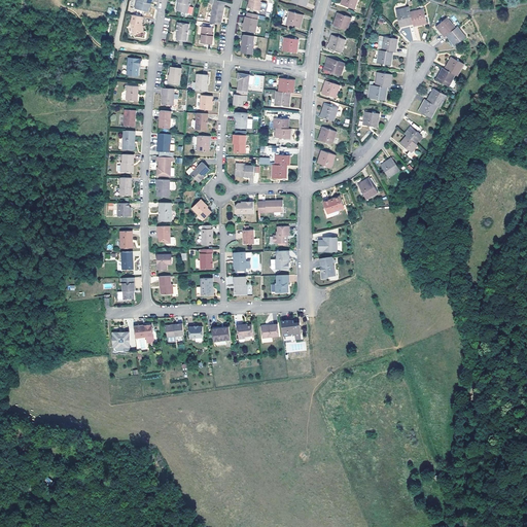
[(151,0),(138,0),(139,1),(138,0),(135,8),(147,12),(148,7),(149,4),(151,4),(152,0),(151,0)]
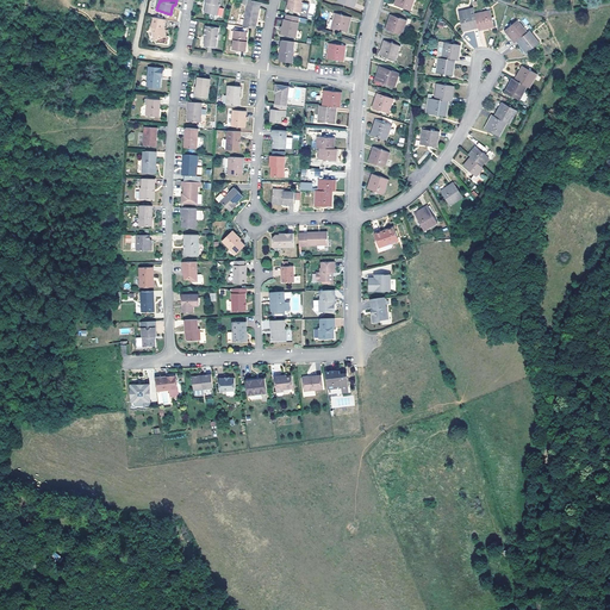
[(244,0),(242,26),(255,29),(255,23),(254,23),(254,18),(256,19),(257,10),(255,8),(256,1),(249,0),(244,0)]
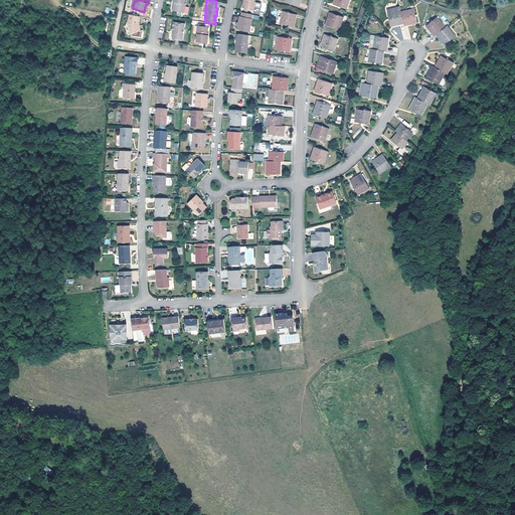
[(253,1),(253,0),(244,0),(242,8),(252,11),(255,2),(253,1)]
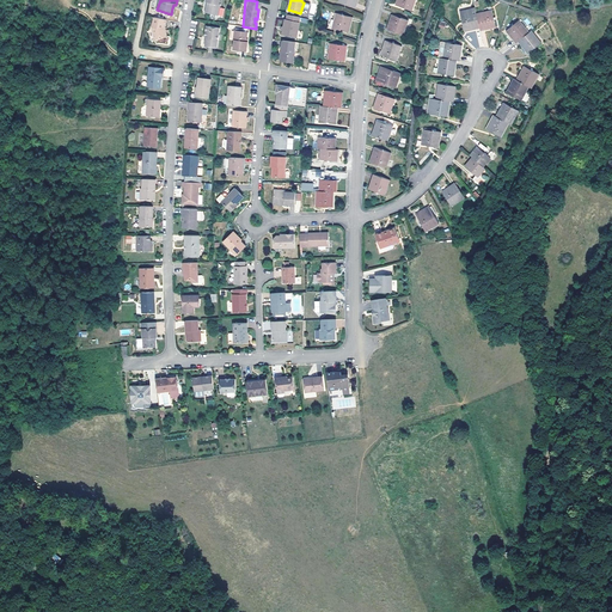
[(416,0),(396,0),(395,5),(412,12),(416,0)]
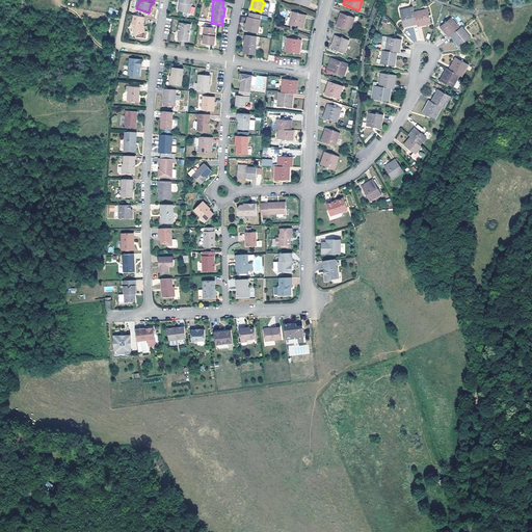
[(189,14),(191,5),(186,5),(181,4),(181,5),(179,5),(178,10),(189,14)]
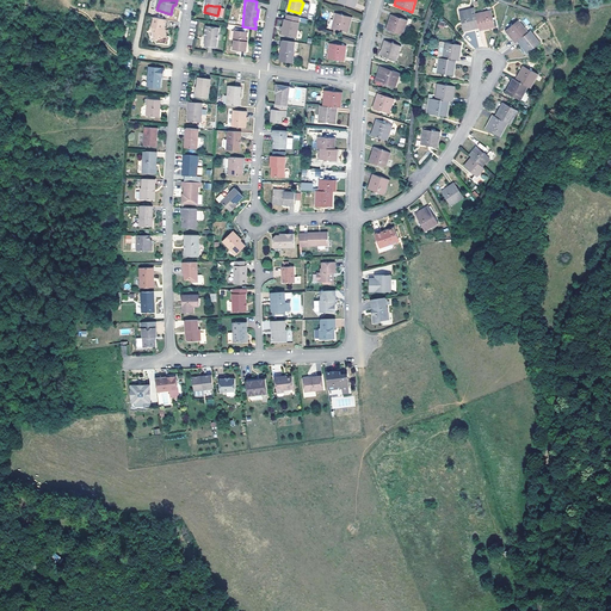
[(476,14),(475,8),(460,12),(463,31),(479,28),(476,14)]
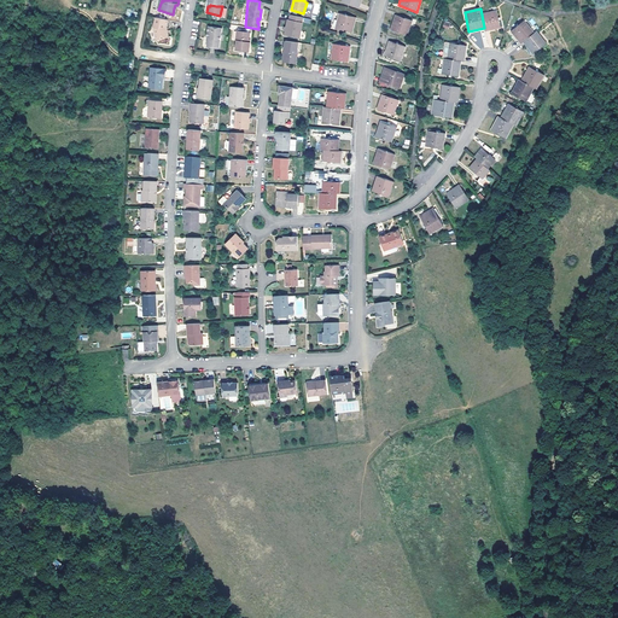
[(496,12),(482,15),(484,28),(485,30),(500,27),(496,12)]
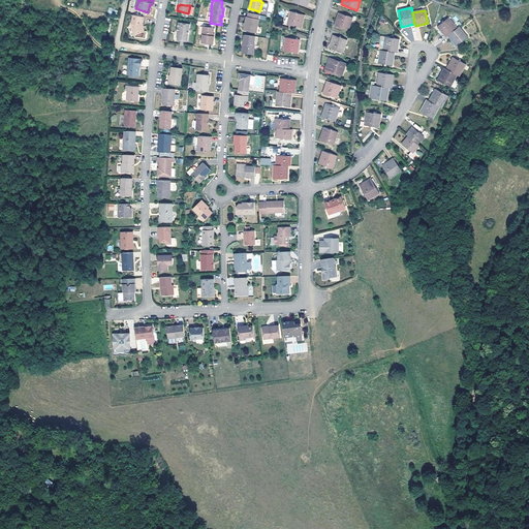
[(258,19),(259,14),(248,12),(247,16),(246,16),(245,23),(243,22),(243,26),(244,26),(243,29),(256,32),(257,26),(259,19),(258,19)]
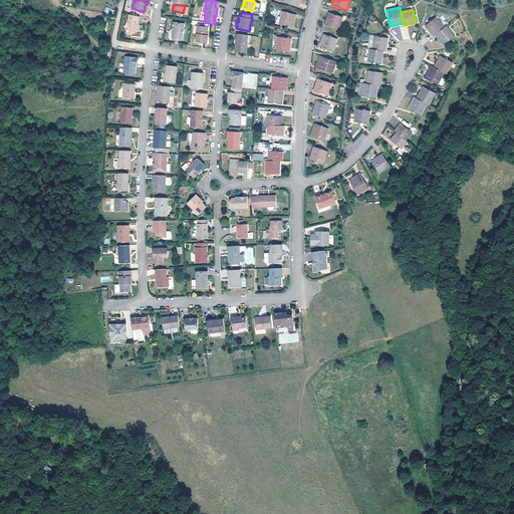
[(295,15),(283,12),(279,24),(292,27),(295,15)]
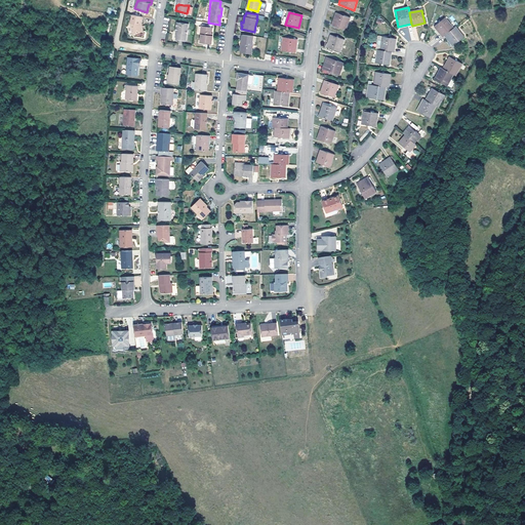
[(350,17),(336,13),(332,27),(346,31),(350,17)]
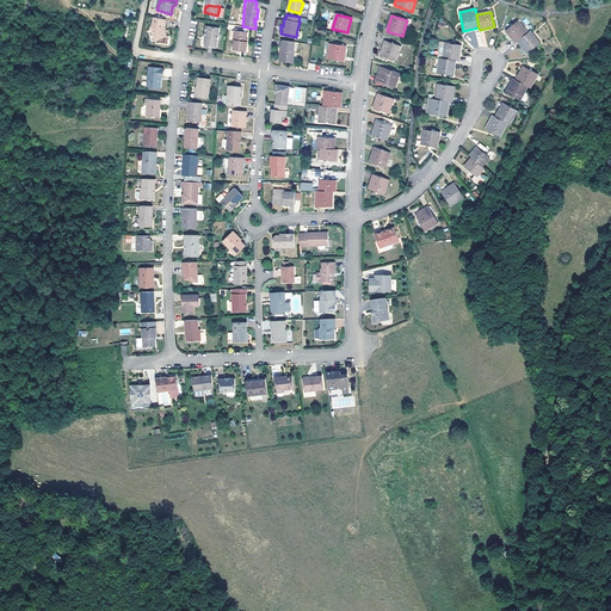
[(165,20),(153,18),(150,29),(152,41),(165,38),(165,34),(164,31),(162,32),(162,29),(164,28),(165,20)]
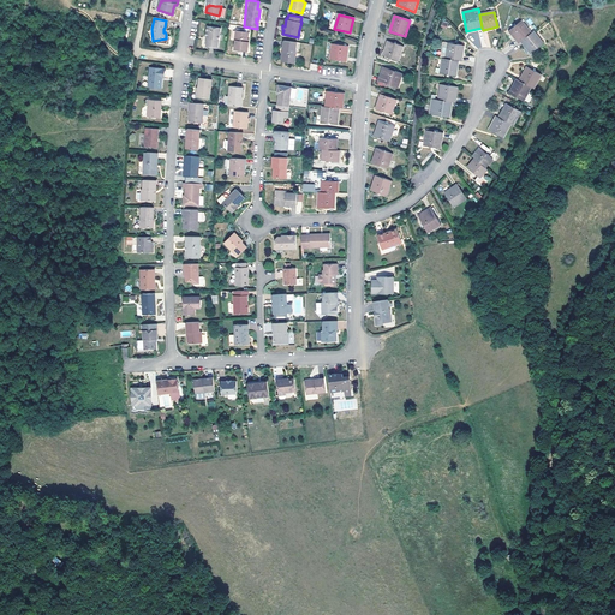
[(544,43),(535,31),(532,34),(523,21),(509,31),(519,43),(521,42),(531,54),(544,43)]
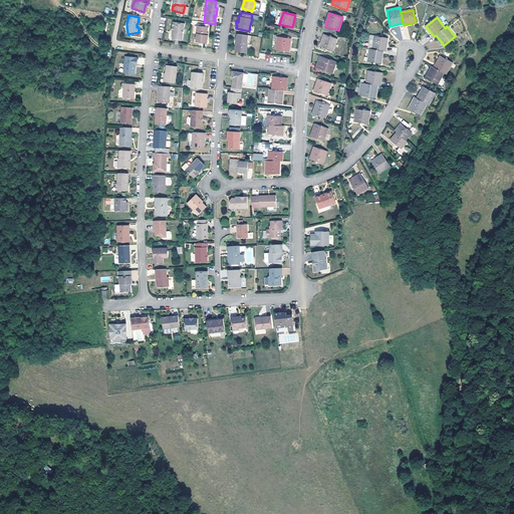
[(171,38),(182,40),(183,34),(181,34),(182,28),(183,28),(184,23),(173,21),(171,30),(172,31),(174,31),(173,34),(172,34),(171,38)]
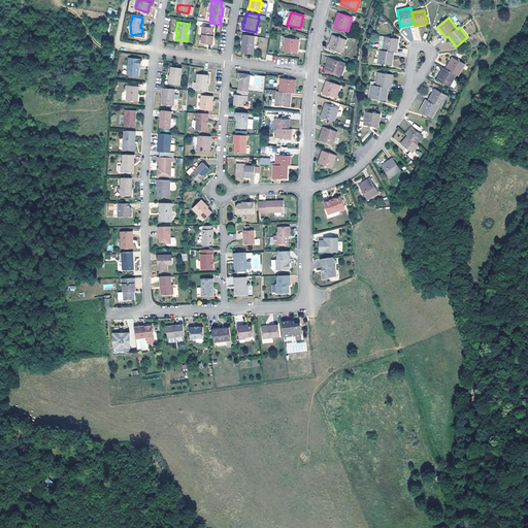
[(212,34),(213,29),(203,27),(202,35),(202,43),(212,45),(213,37),(212,37),(212,34)]
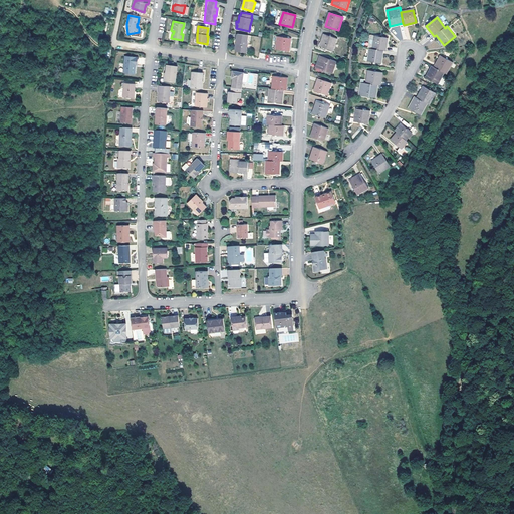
[(246,43),(247,35),(237,33),(236,42),(238,42),(236,51),(246,52),(247,43),(246,43)]
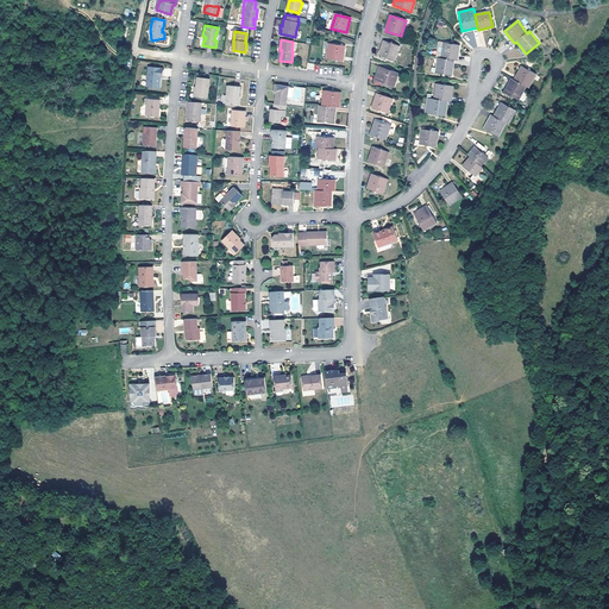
[(400,46),(384,42),(381,56),(395,61),(400,46)]
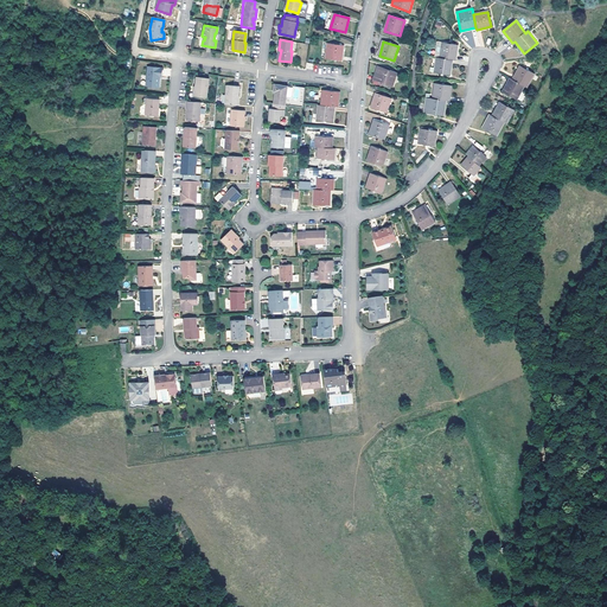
[(340,62),(344,46),(327,43),(325,58),(340,62)]
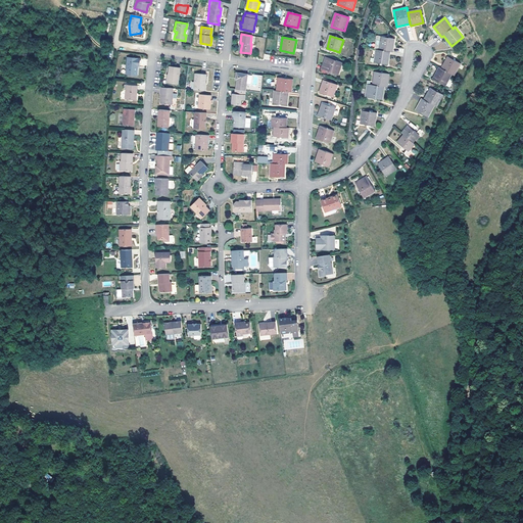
[(380,37),(379,50),(389,51),(392,52),(393,39),(380,37)]
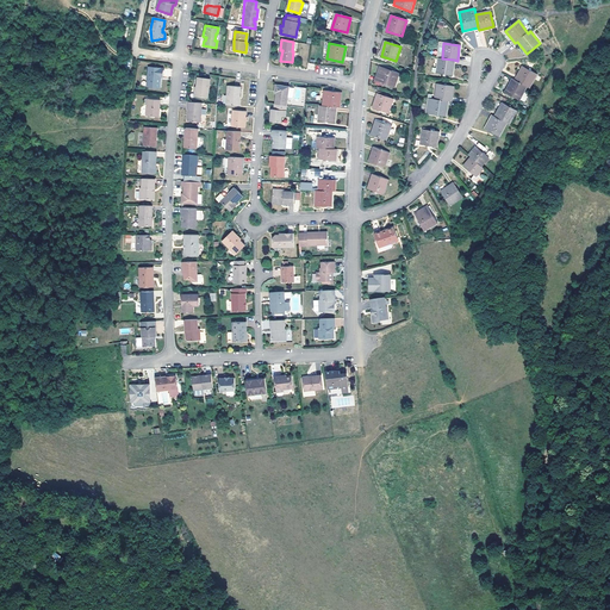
[(442,58),(439,58),(436,74),(453,75),(454,60),(442,58)]
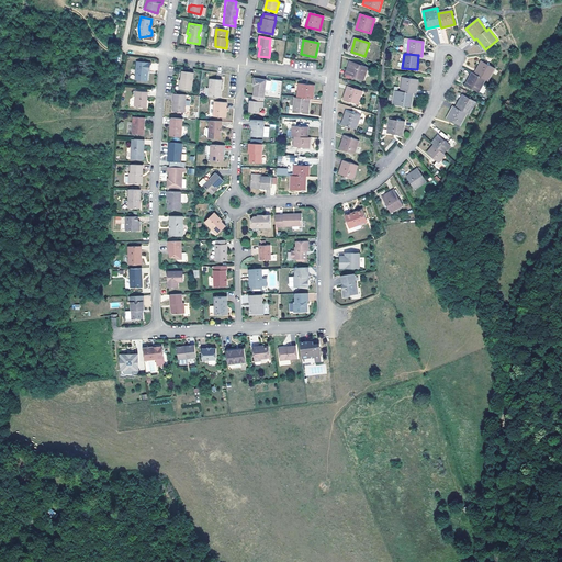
[(135,71),(134,82),(146,83),(147,75),(146,75),(146,72),(148,72),(149,72),(149,71),(150,66),(150,65),(136,63),(135,71)]
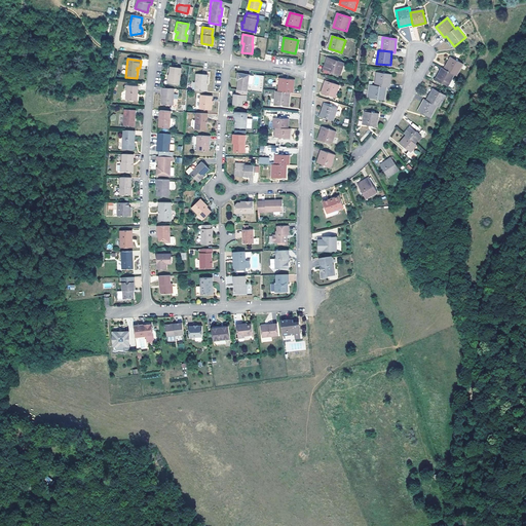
[(344,64),(329,59),(325,72),(340,77),(344,64)]
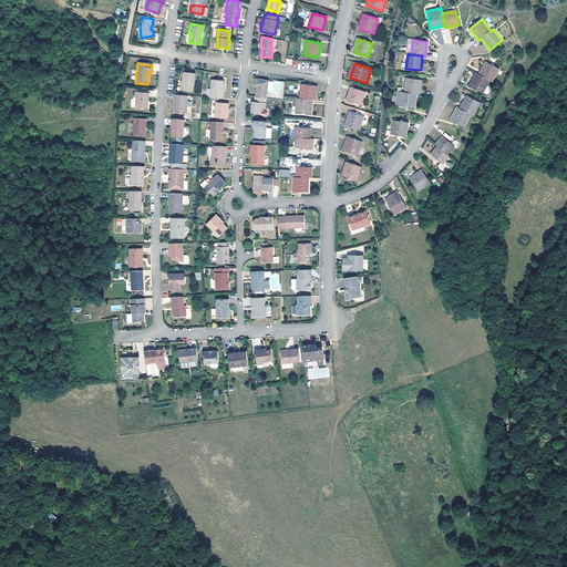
[(486,63),(478,75),(490,81),(492,82),(498,70),(486,63)]
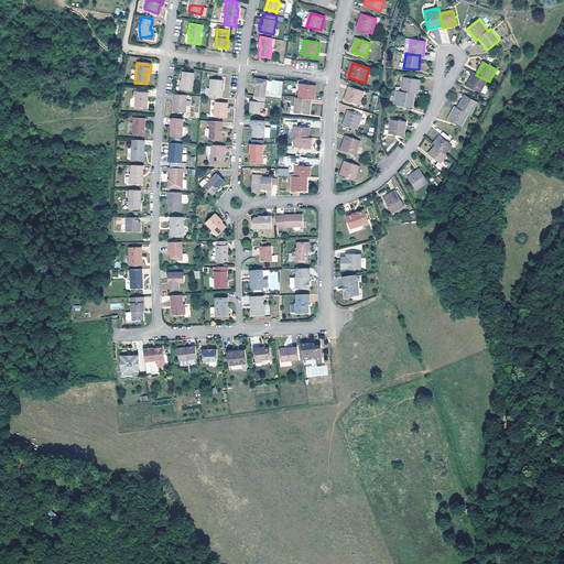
[(474,74),(467,86),(479,94),(487,80),(476,75),(474,74)]
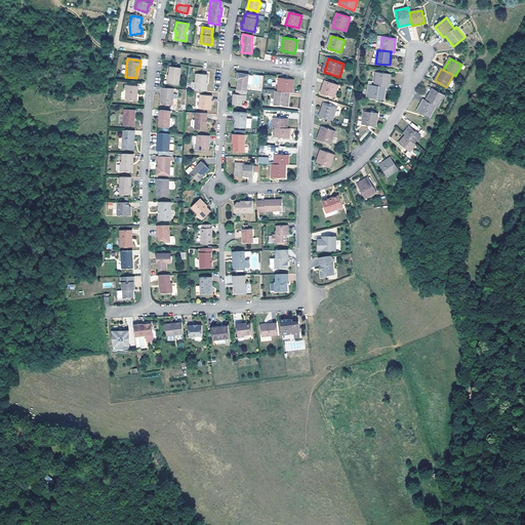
[(169,79),(168,86),(178,87),(180,71),(170,70),(168,78),(169,79)]
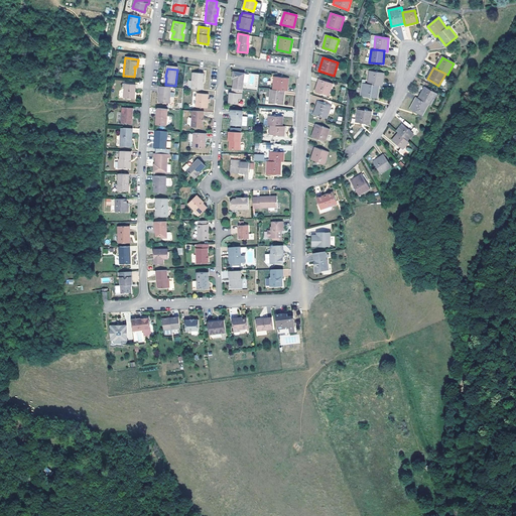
[(370,71),(368,85),(379,86),(381,87),(383,74),(370,71)]
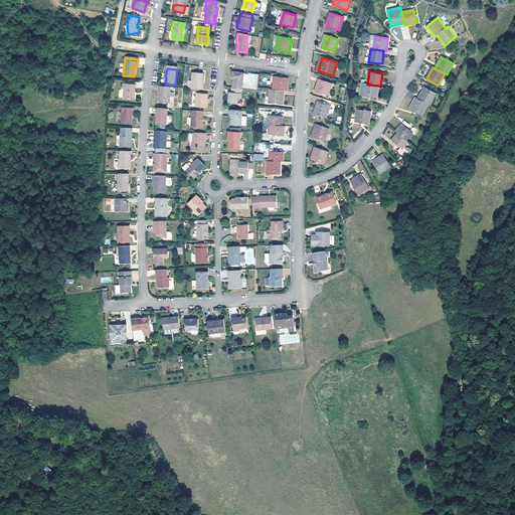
[(233,79),(232,89),(231,88),(230,93),(228,93),(226,103),(241,105),(242,90),(244,73),(232,71),(231,76),(234,77),(233,79)]
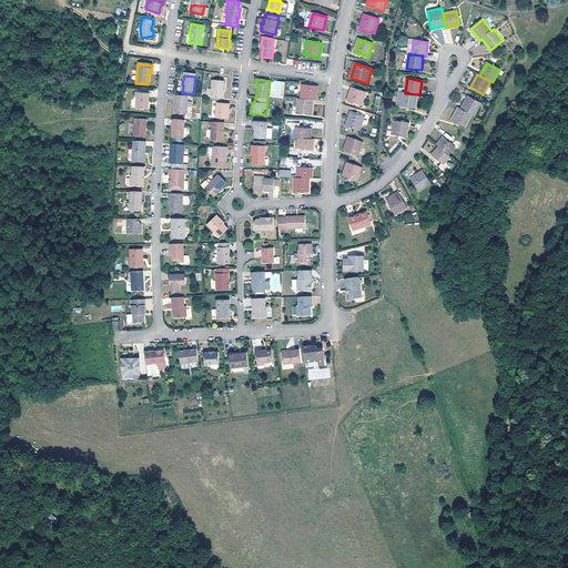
[(210,98),(221,99),(222,91),(223,91),(224,81),(212,80),(210,98)]
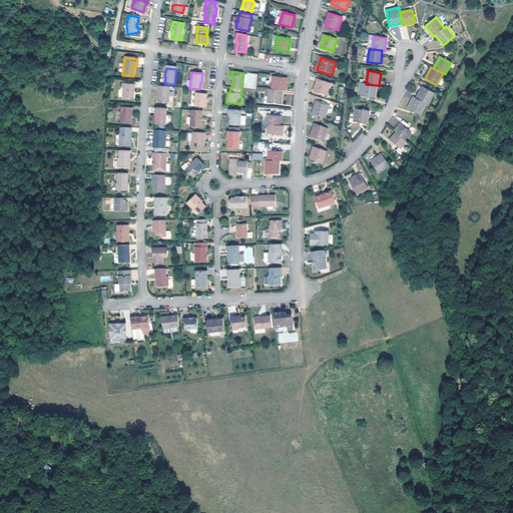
[(274,76),(272,89),(283,90),(286,91),(287,78),(274,76)]
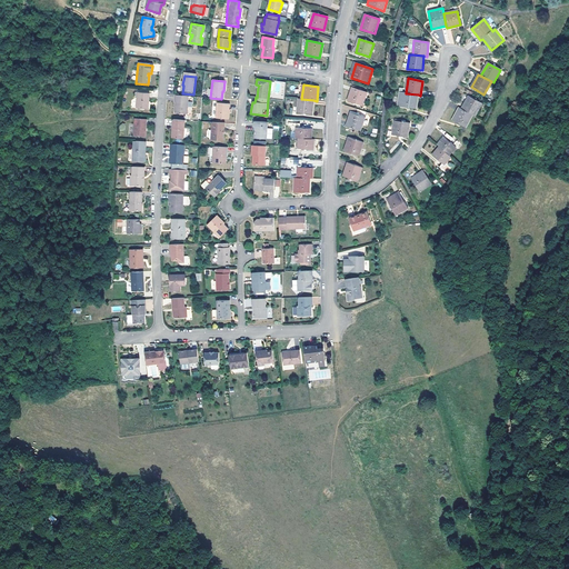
[(368,93),(353,88),(349,102),(362,107),(368,93)]
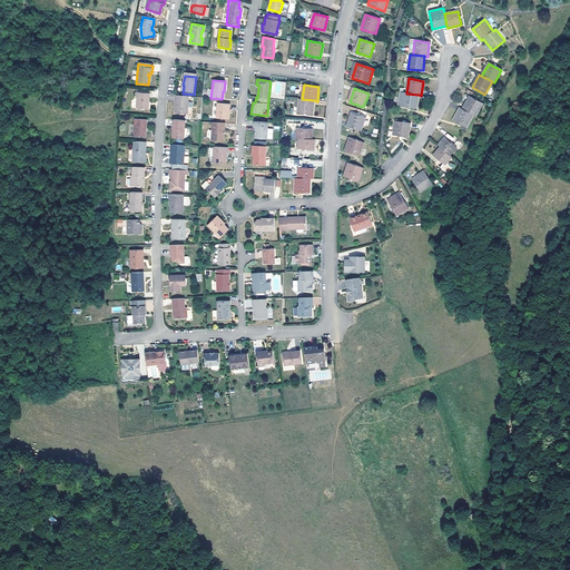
[(146,102),(147,102),(148,95),(137,92),(135,109),(147,110),(147,105),(146,105),(146,102)]
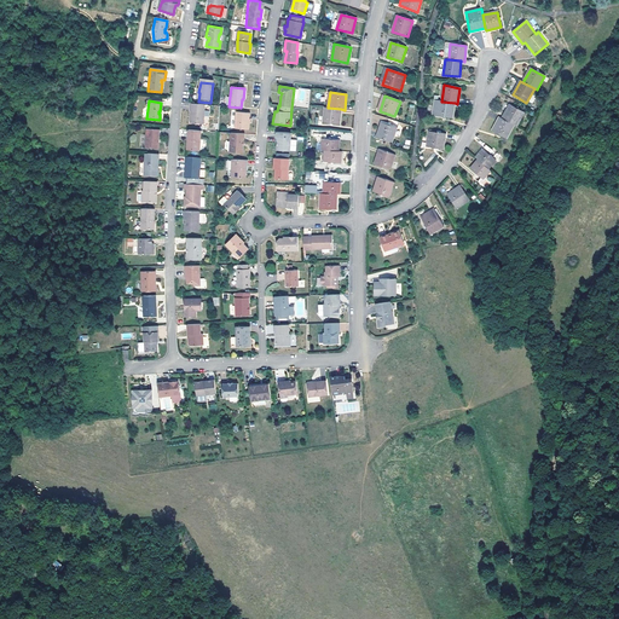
[(452,119),(455,103),(441,102),(435,100),(433,116),(452,119)]
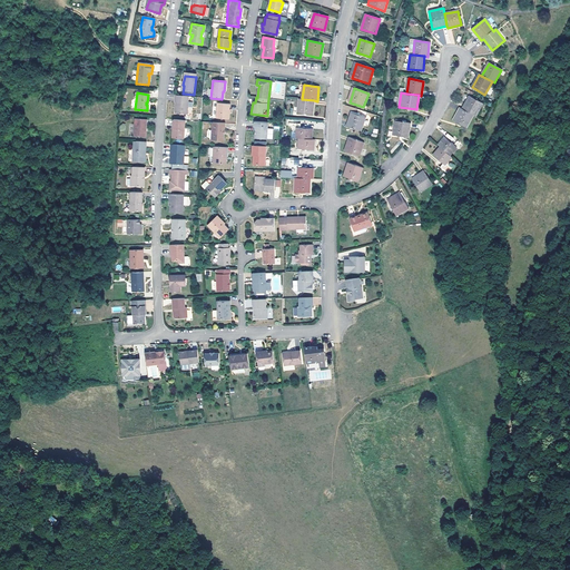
[(188,97),(174,96),(174,100),(176,100),(175,114),(187,115),(188,97)]
